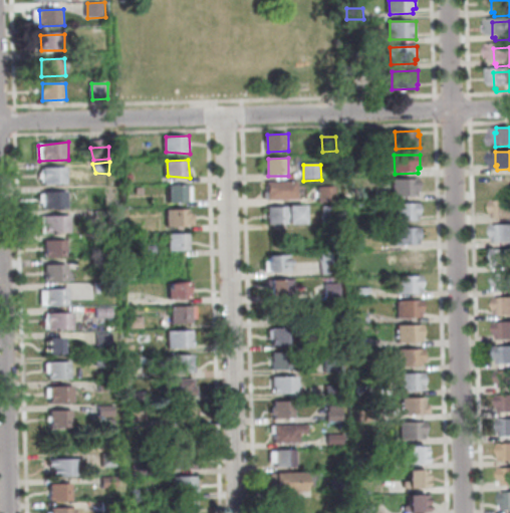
[(41,168),(69,168),(69,185),(42,183),(41,168)]
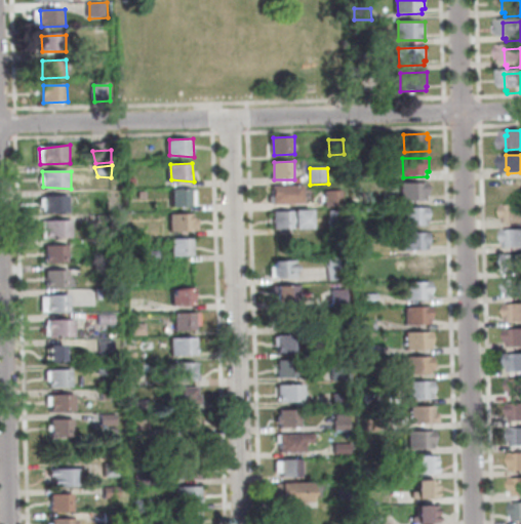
[(520,178),(507,179),(507,198),(520,197),(520,178)]
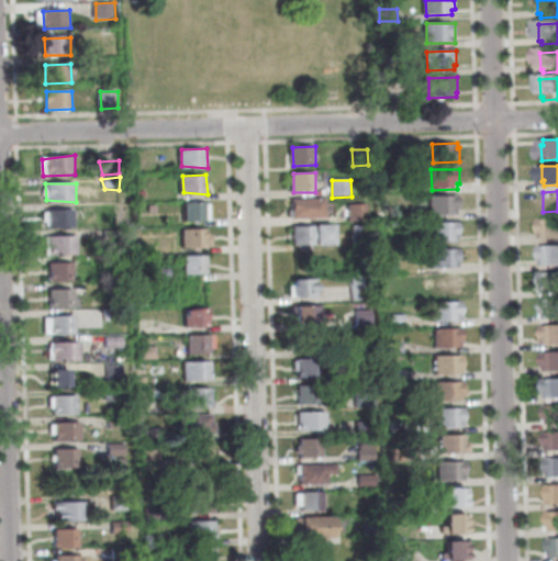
[(458,210),(458,215),(433,215),(432,197),(460,195),(460,210),(458,210)]
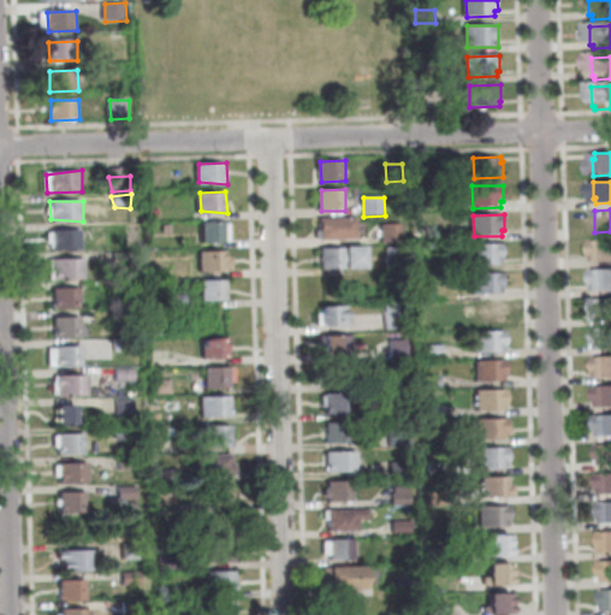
[(321,219),(359,218),(359,240),(322,241),(321,219)]
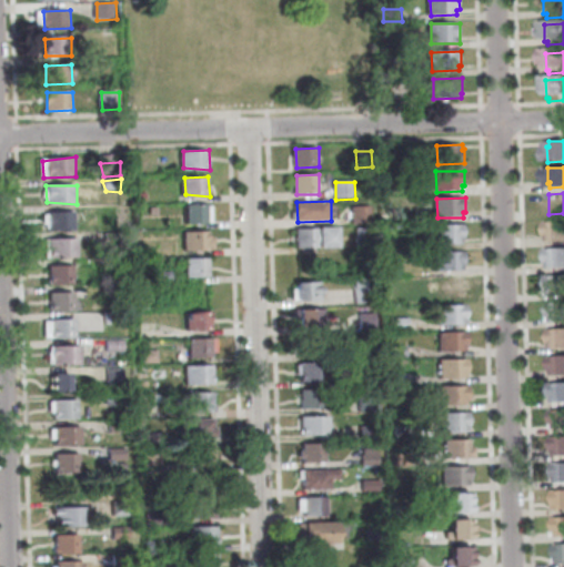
[(187,204),(211,203),(212,223),(189,222),(187,204)]
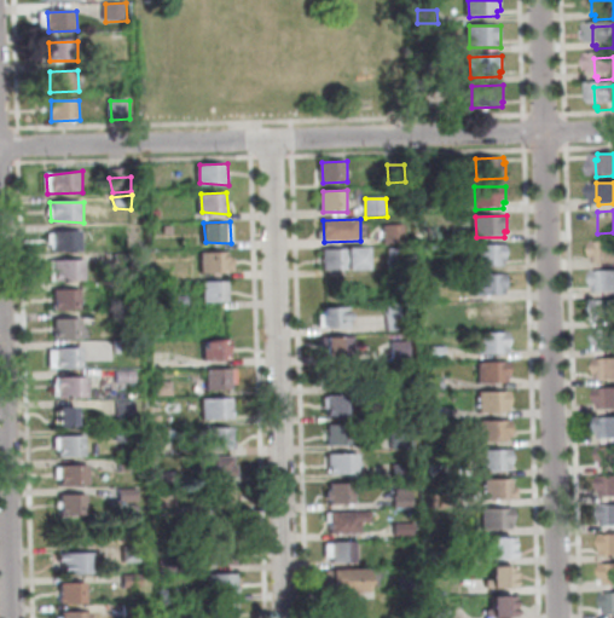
[(387,246),(386,227),(406,227),(406,246),(387,246)]
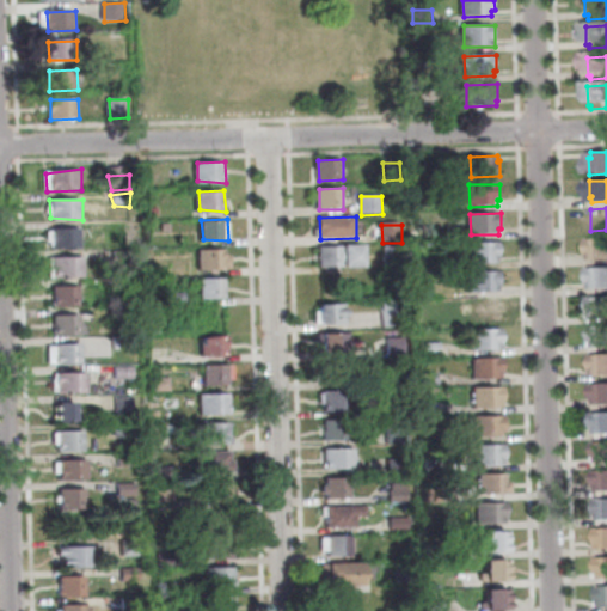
[(164,226),(173,226),(173,236),(164,233),(164,226)]
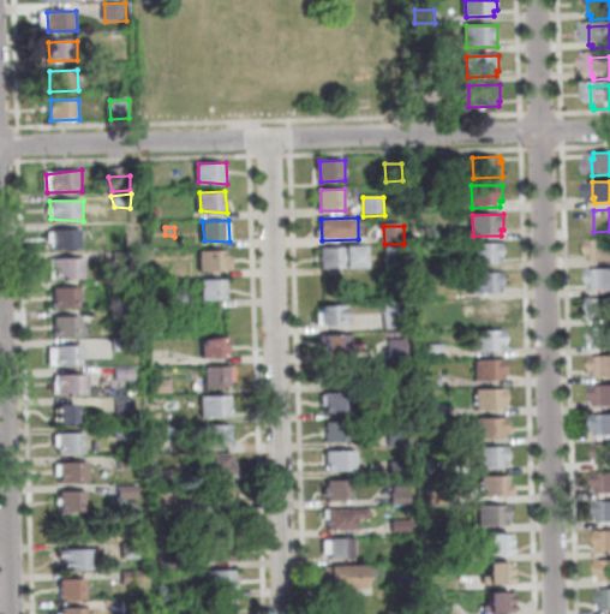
[(49,232),(83,230),(84,251),(52,250),(49,232)]
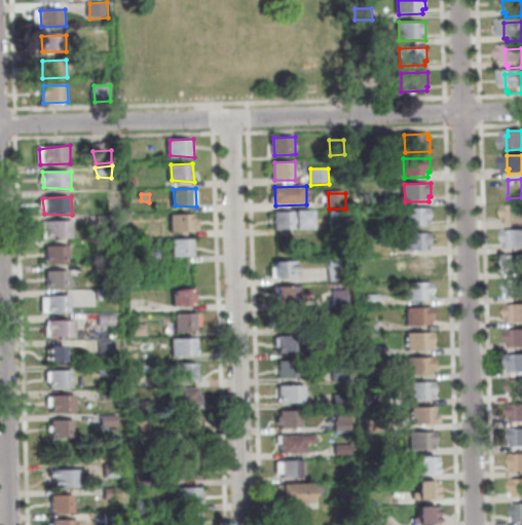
[(521,223),(511,224),(511,219),(509,219),(508,207),(521,205),(521,223)]
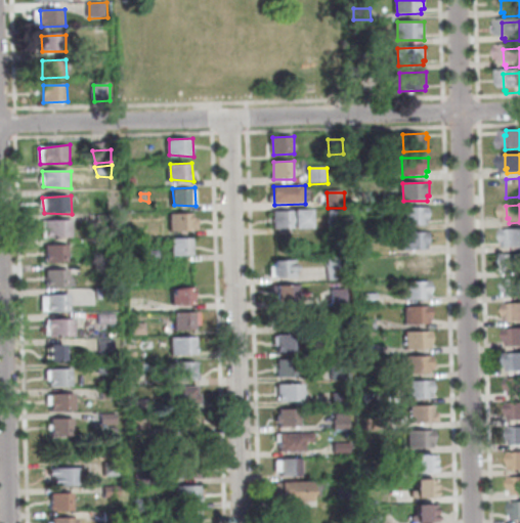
[(430,208),(430,220),(428,221),(428,225),(404,226),(403,209),(430,208)]
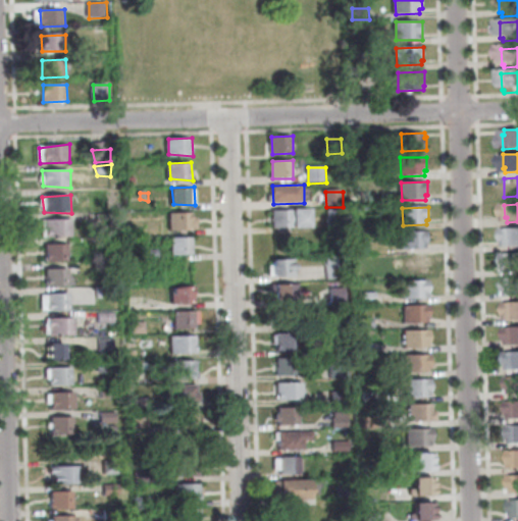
[(294,209),(311,208),(311,227),(295,227),(294,209)]
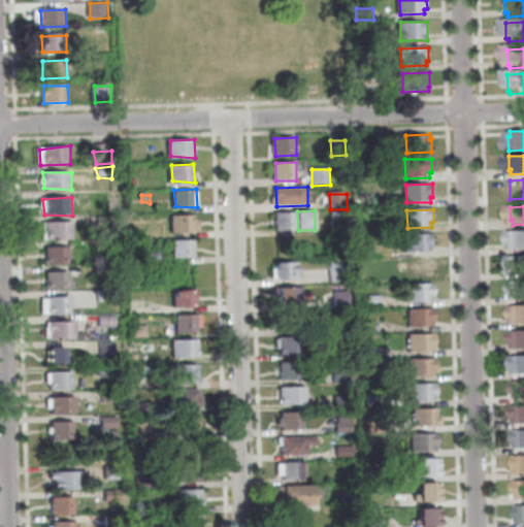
[(296,213),(297,230),(277,230),(276,213),(296,213)]
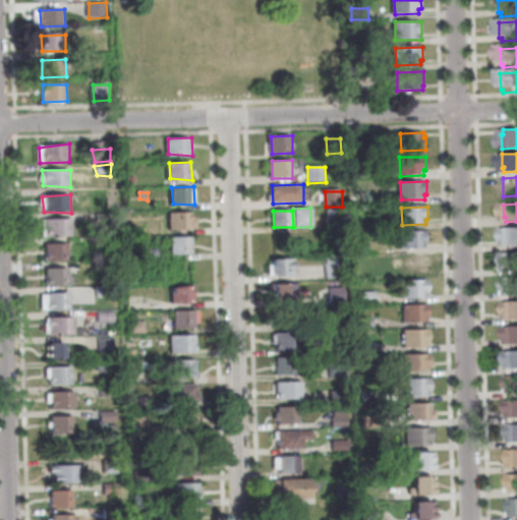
[(329,211),(342,211),(343,231),(329,232),(329,211)]
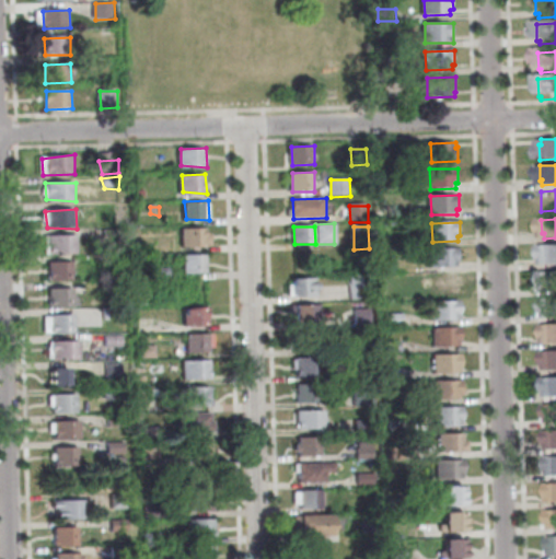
[(184,230),(207,229),(208,248),(185,246),(184,230)]
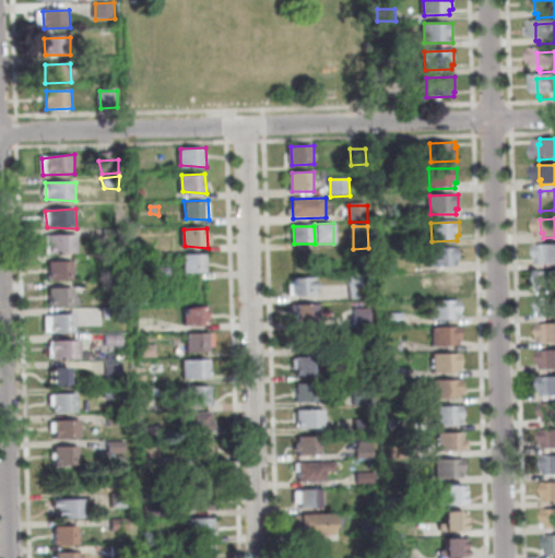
[(48,236),(78,235),(79,254),(47,256),(48,236)]
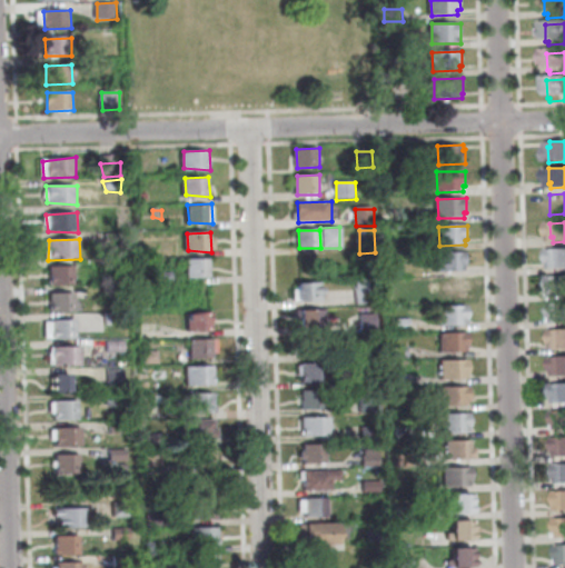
[(553,263),(552,263),(551,250),(564,250),(564,268),(554,269),(553,263)]
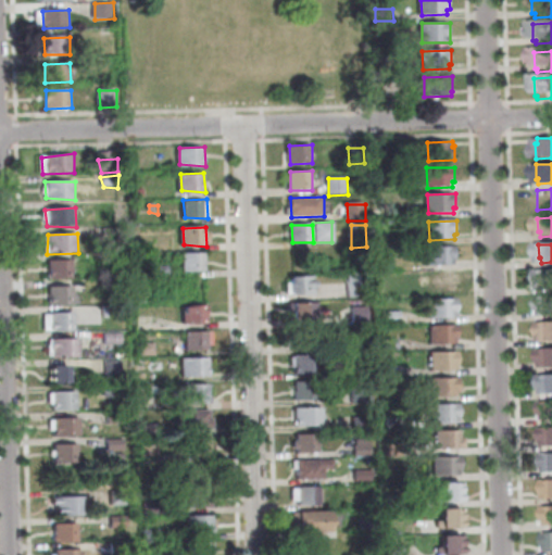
[(455,261),(455,265),(429,266),(429,247),(456,246),(458,261),(455,261)]
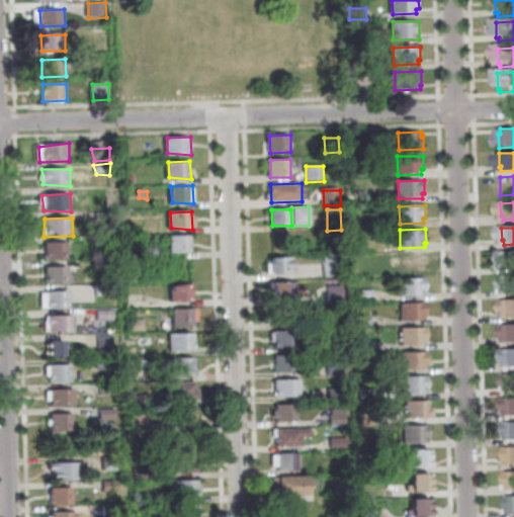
[(171,237),(192,236),(193,253),(172,252),(171,237)]
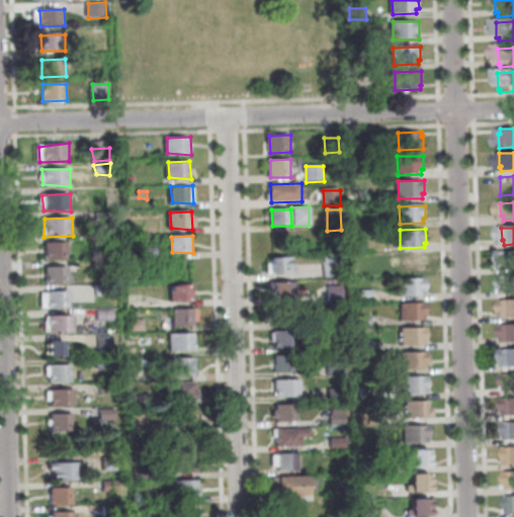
[(48,243),(70,240),(71,260),(48,257),(48,243)]
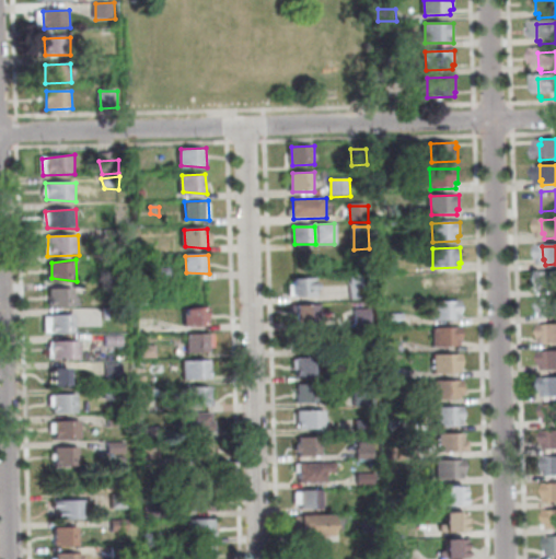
[(545,286),(543,286),(543,274),(555,272),(555,290),(545,291),(545,286)]
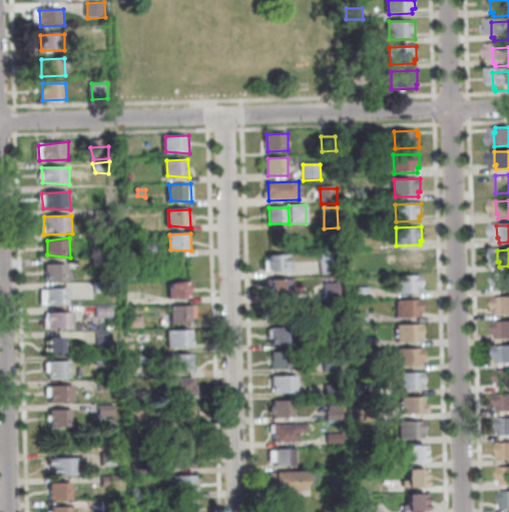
[(396,250),(396,269),(422,269),(422,250),(396,250)]
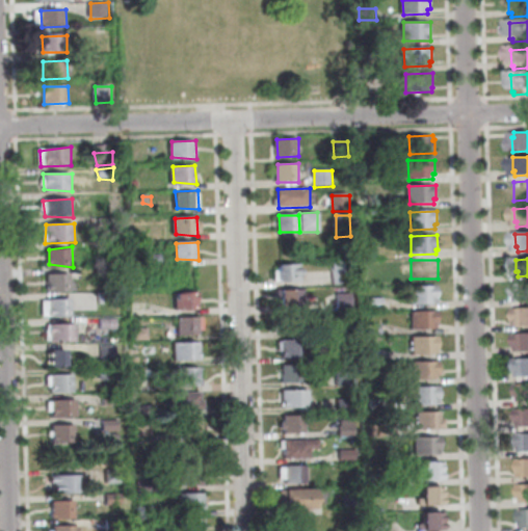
[(281,264),(301,264),(302,283),(281,284),(281,264)]
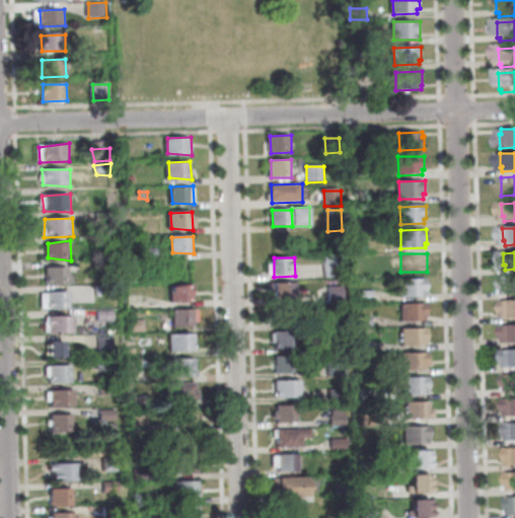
[(327,279),(326,257),(343,257),(344,278),(327,279)]
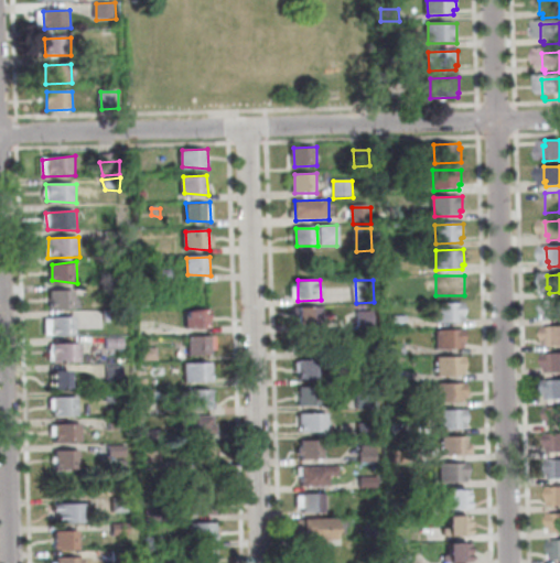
[(52,291),(77,288),(77,310),(52,306),(52,291)]
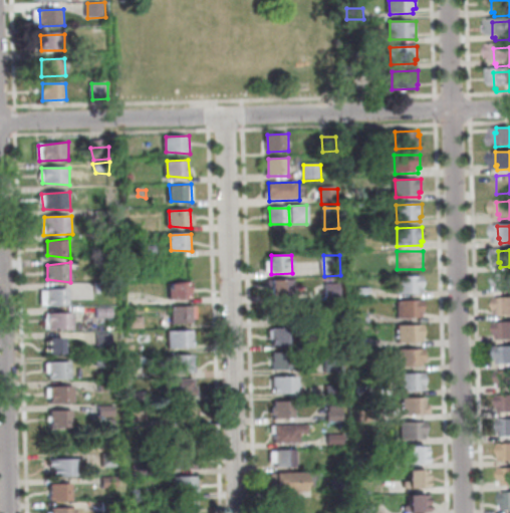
[(502,287),(500,287),(499,274),(509,273),(509,291),(502,292),(502,287)]
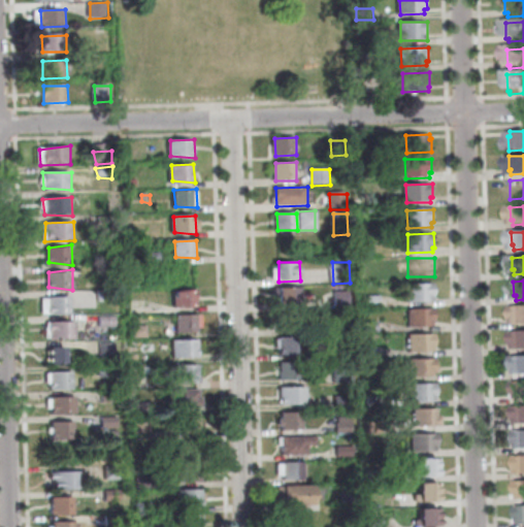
[(435,284),(435,301),(410,302),(408,285),(435,284)]
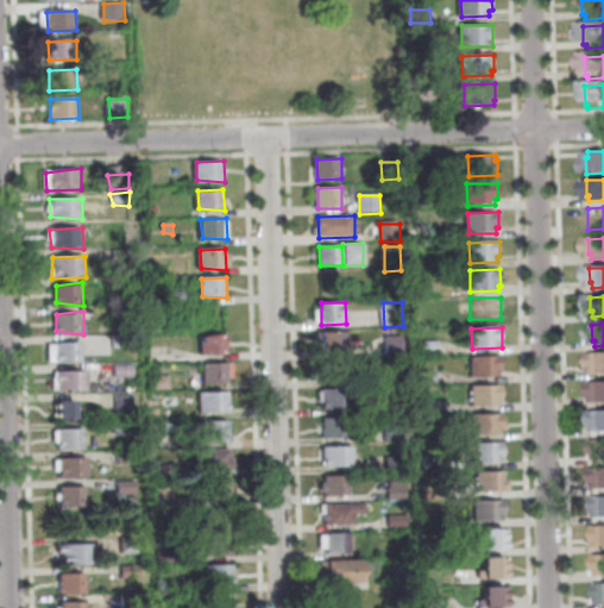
[(322,331),(351,331),(351,352),(323,353),(322,331)]
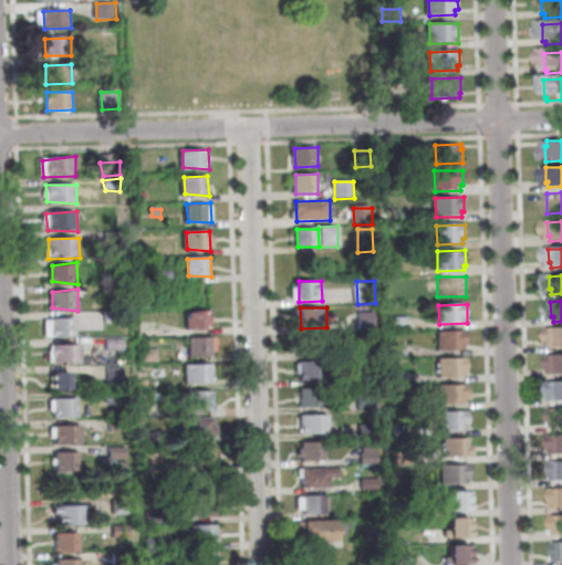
[(214,331),(214,311),(187,311),(187,331),(214,331)]
